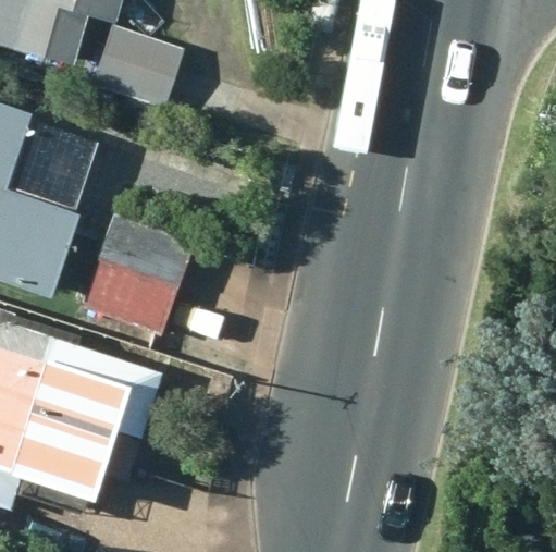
[(0,0),(0,41),(74,64),(90,12),(116,21),(122,0),(0,0)]
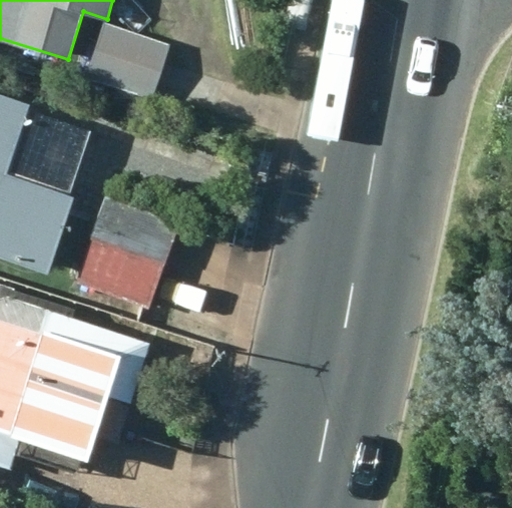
[(288,0),(286,25),(310,29),(313,0),(288,0)]
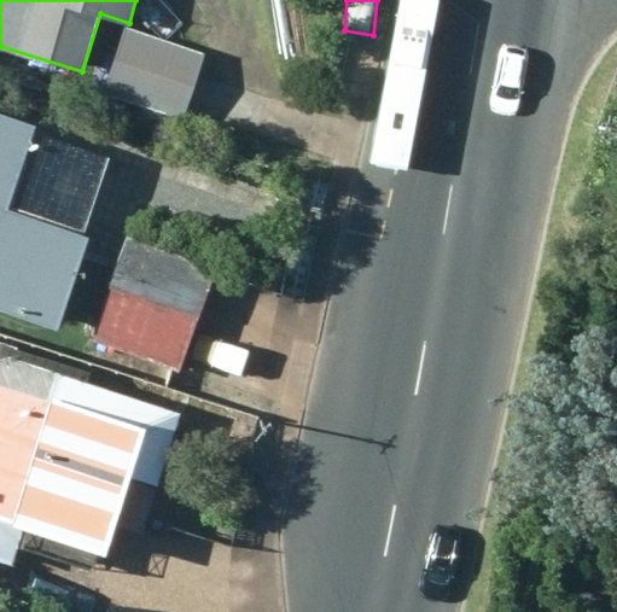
[(185,117),(205,51),(124,27),(104,92),(185,117)]
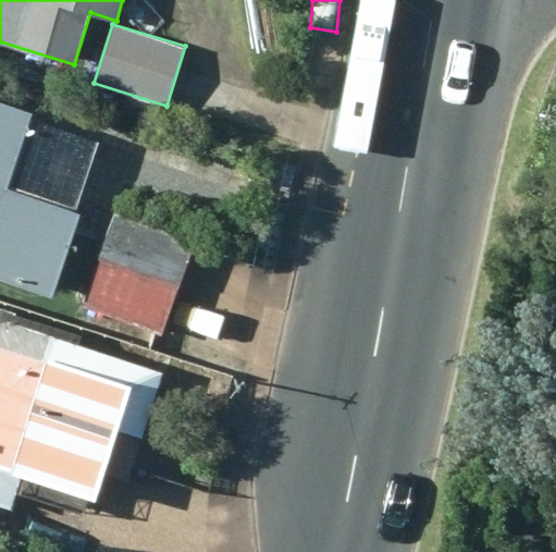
[(0,277),(53,296),(81,215),(70,211),(96,137),(0,103),(0,277)]
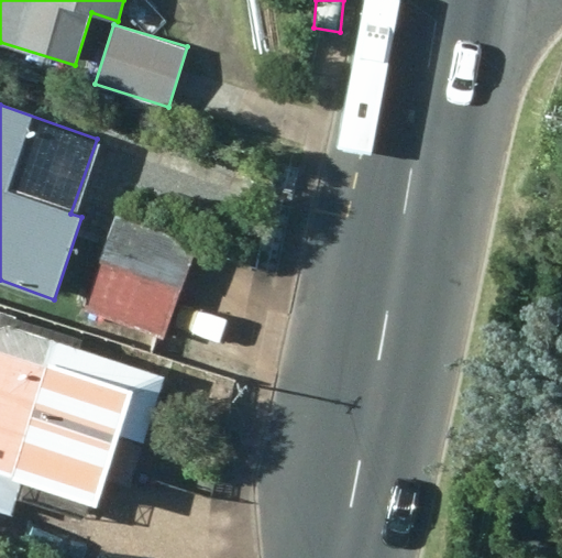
[(83,308),(163,338),(199,242),(119,212),(83,308)]
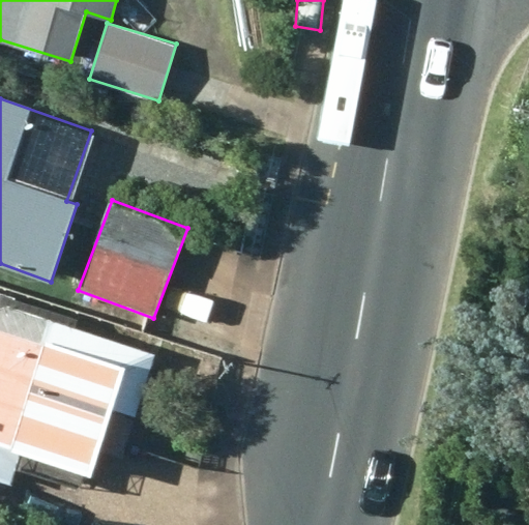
[(0,479),(10,484),(16,468),(79,488),(82,477),(89,478),(100,446),(122,455),(155,354),(76,328),(80,321),(0,294),(0,479)]
